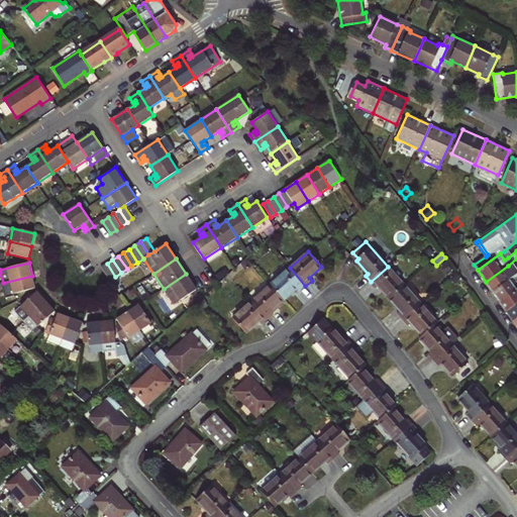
[(115,277),(107,264),(101,268),(110,281),(115,277)]
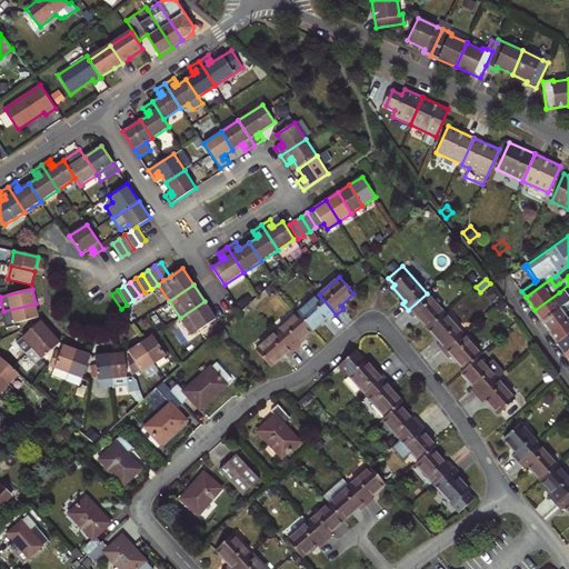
[(535,310),(541,320),(567,303),(559,292),(535,310)]
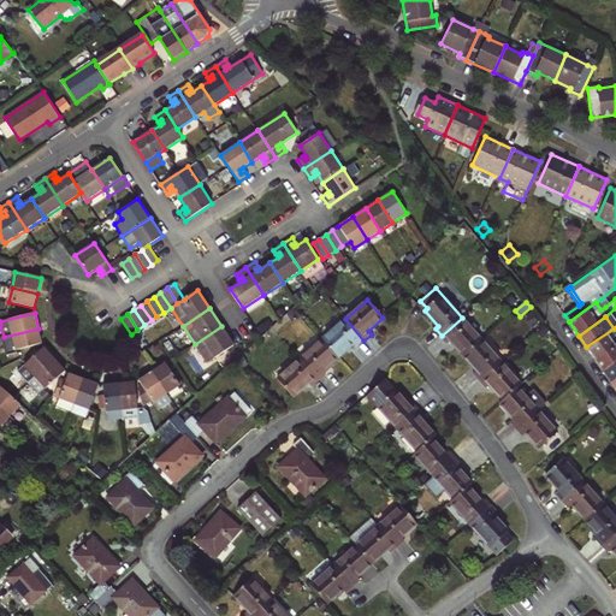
[(450,339),(465,355),(483,339),(462,318),(442,336),(448,342),(450,339)]
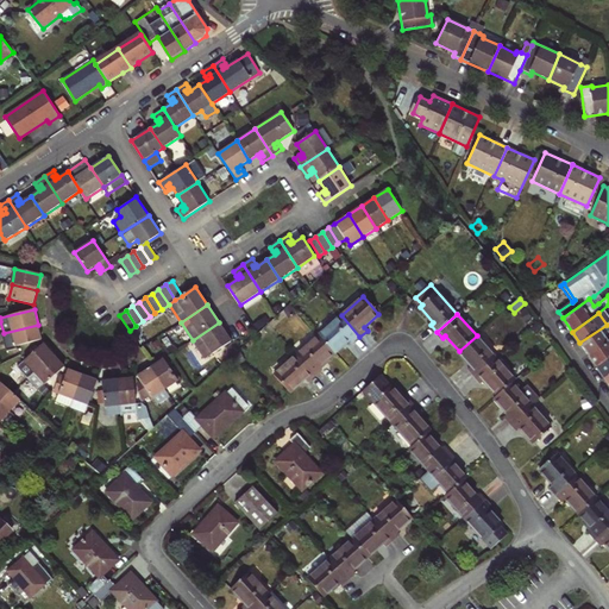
[(319,336),(334,353),(350,340),(352,343),(359,337),(341,315),(319,336)]
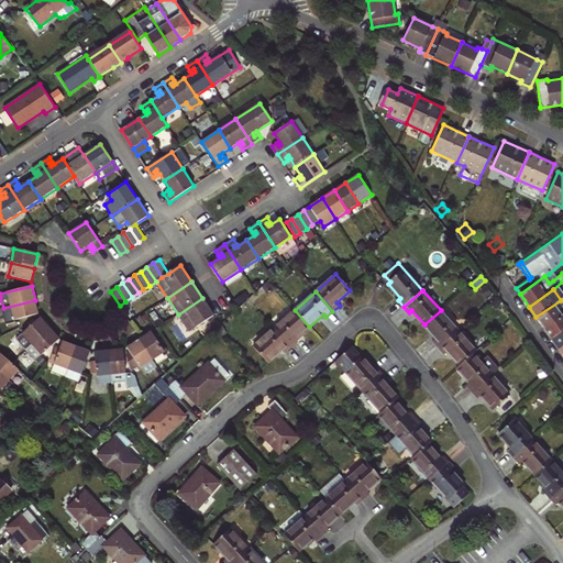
[(202,298),(178,315),(189,332),(214,316),(202,298)]
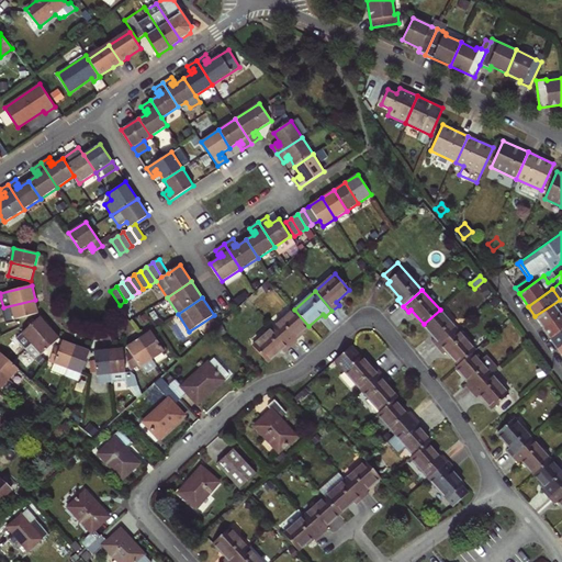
[(561,298),(560,300),(535,316),(542,327),(561,314),(561,298)]
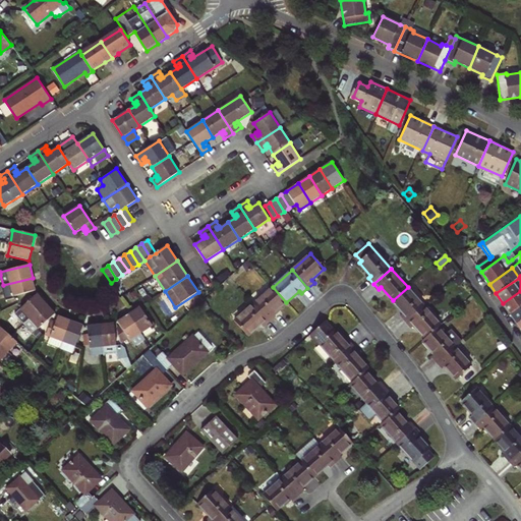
[(9,301),(15,299),(14,296),(36,291),(33,278),(3,285),(6,298),(8,298),(9,301)]
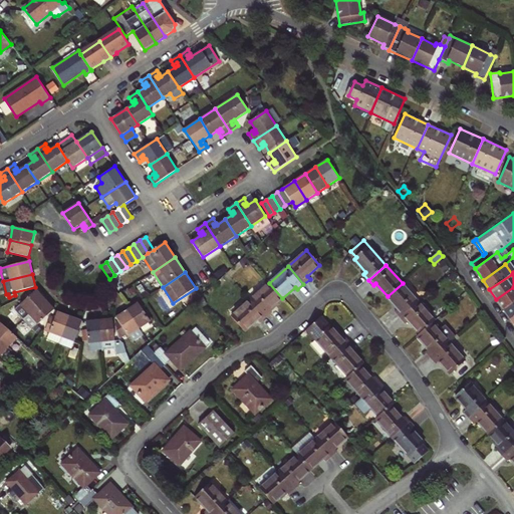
[(251,299),(266,317),(272,312),(270,309),(282,298),(269,283),(251,299)]
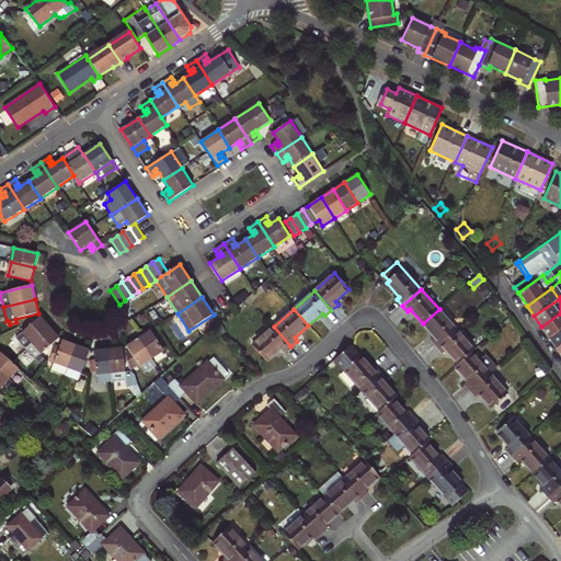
[(433,341),(438,346),(457,330),(439,309),(423,323),(435,339),(433,341)]
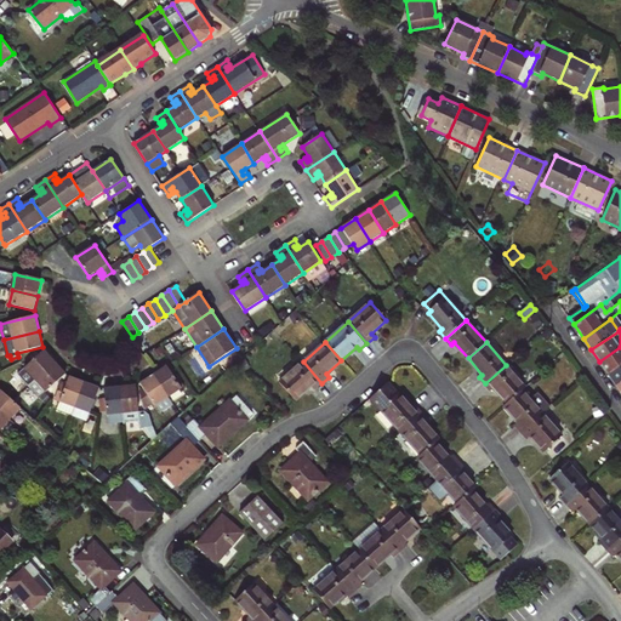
[(620,347),(599,362),(609,375),(620,365),(620,347)]
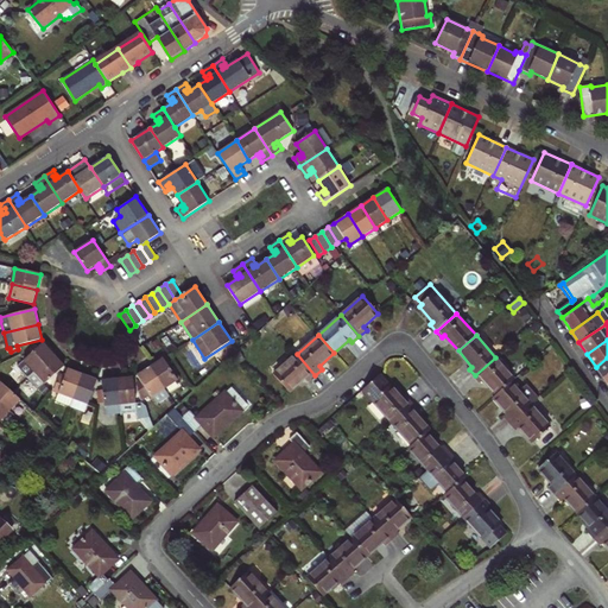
[(54,354),(44,343),(18,367),(27,378),(54,354)]
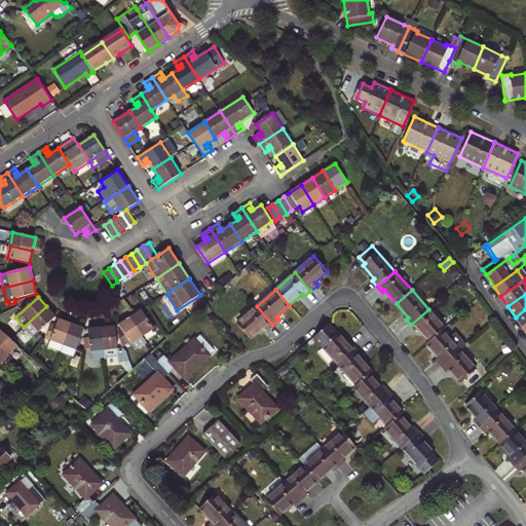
[(57,316),(46,306),(24,327),(34,337),(57,316)]
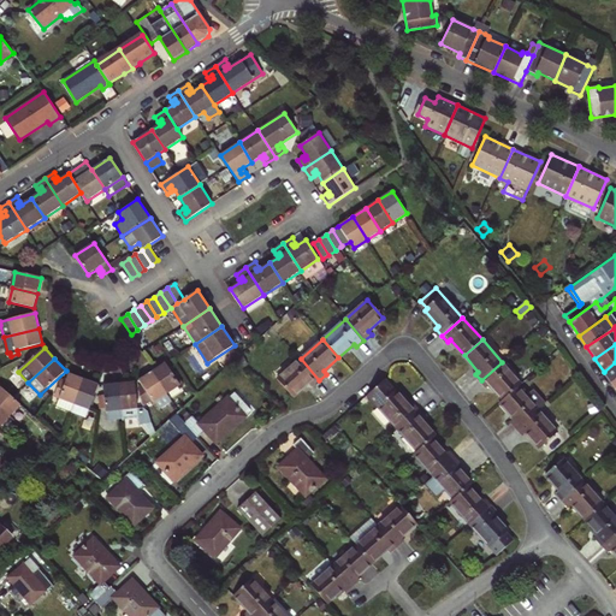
[(319,380),(301,359),(278,379),(294,397),(309,384),(312,386),(319,380)]
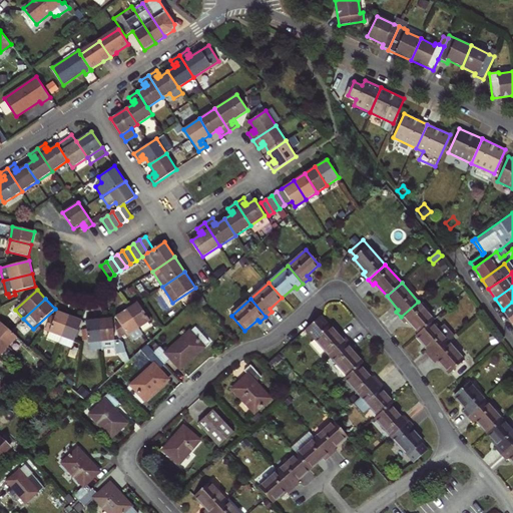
[(137,302),(126,309),(142,332),(152,326),(150,321),(144,313),(137,302)]
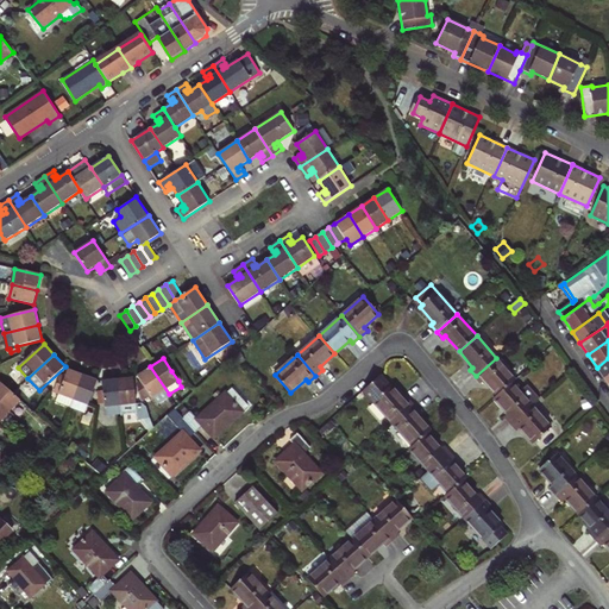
[(484,380),(498,395),(513,383),(515,380),(496,358),(476,376),(482,383),(484,380)]
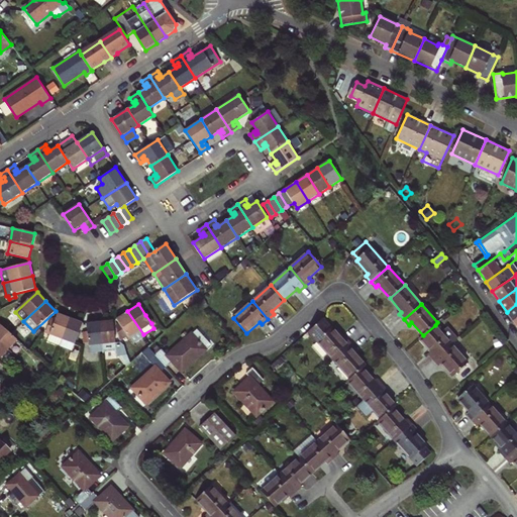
[(516,304),(507,312),(513,321),(516,317),(516,304)]
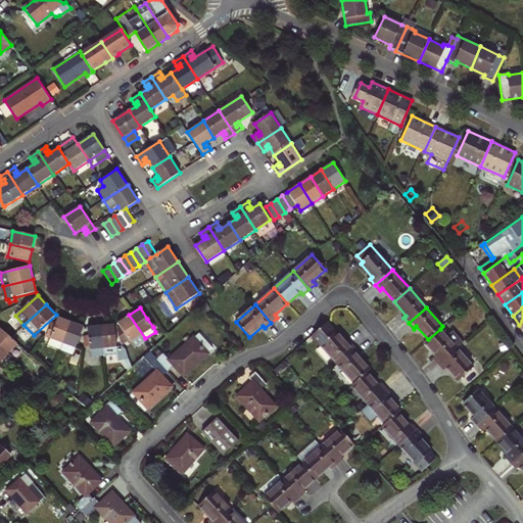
[(129,315),(117,323),(126,334),(131,342),(132,342),(134,345),(145,338),(129,315)]
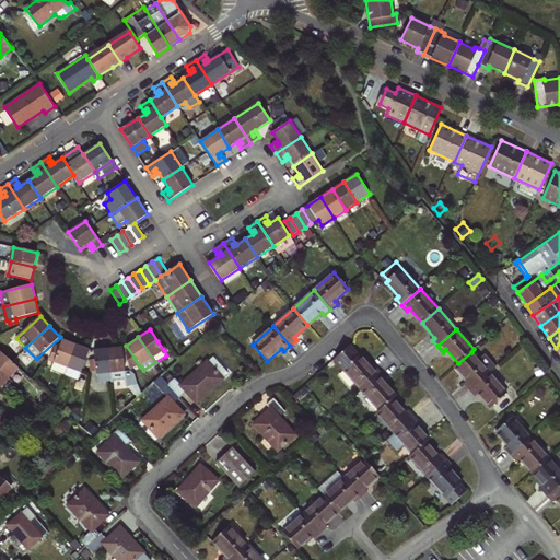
[(77,345),(63,339),(60,347),(55,345),(49,361),(54,363),(68,368),(77,345)]
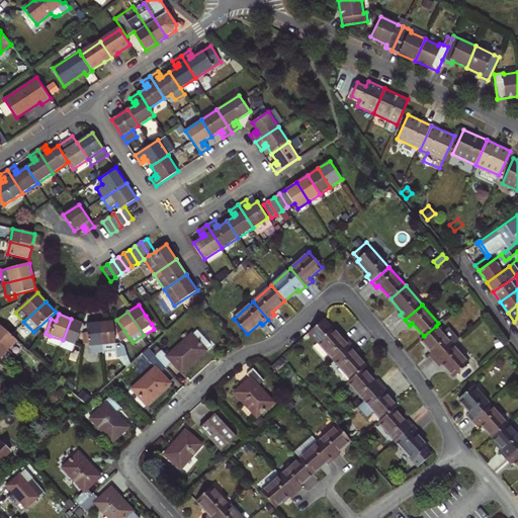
[(146,316),(152,324),(155,323),(149,314),(146,316)]
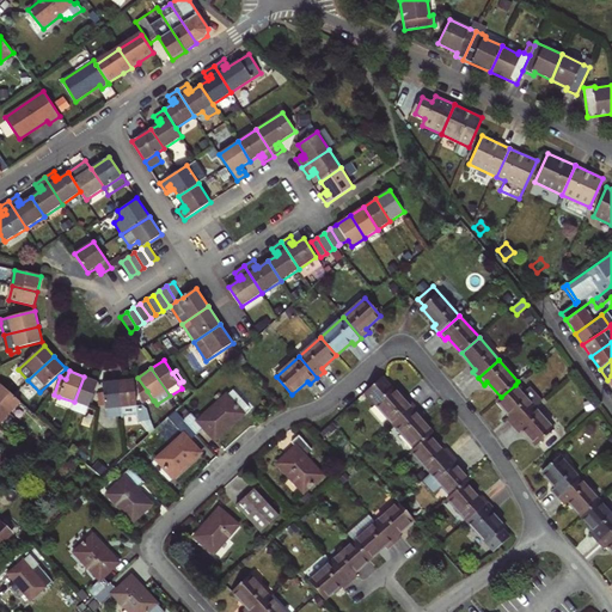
[(84,377),(74,402),(71,410),(86,415),(98,381),(84,377)]
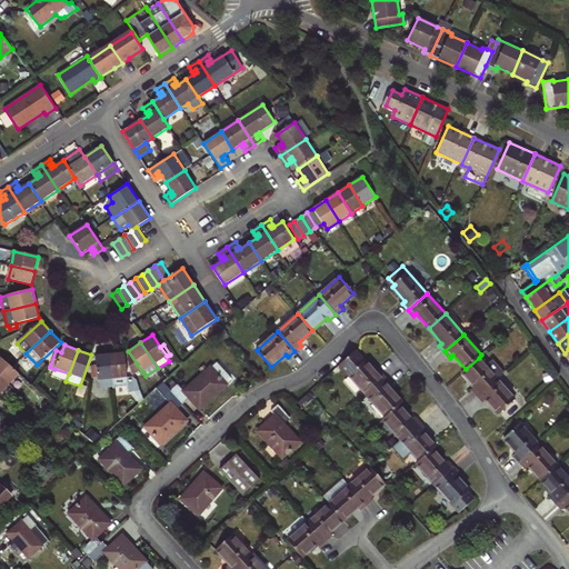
[(368,397),(387,379),(382,373),(379,376),(356,351),(340,365),(368,397)]
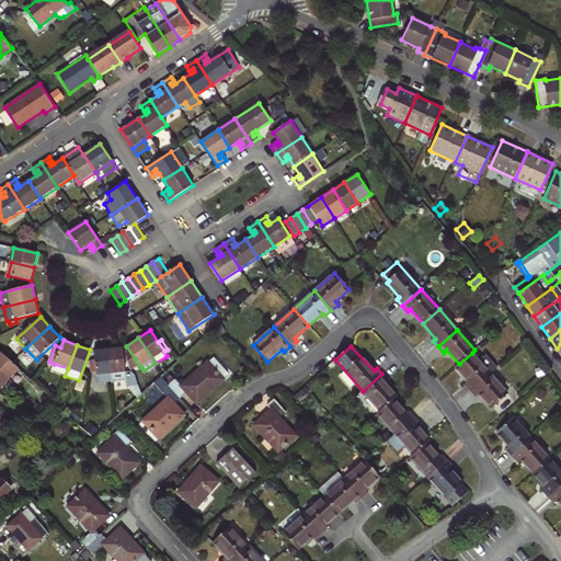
[(123,347),(109,348),(112,381),(126,379),(123,347)]
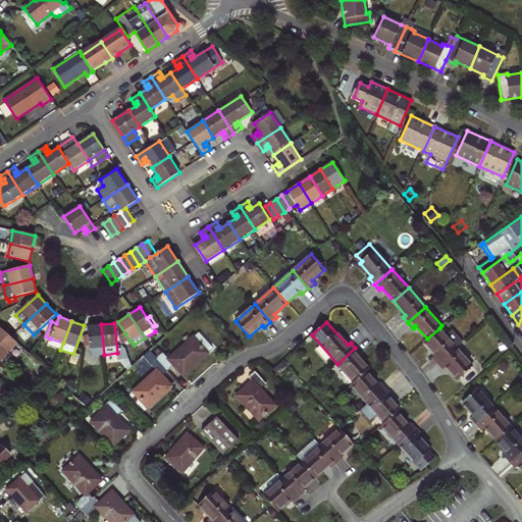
[(88,326),(89,335),(90,349),(91,356),(104,355),(101,324),(88,326)]
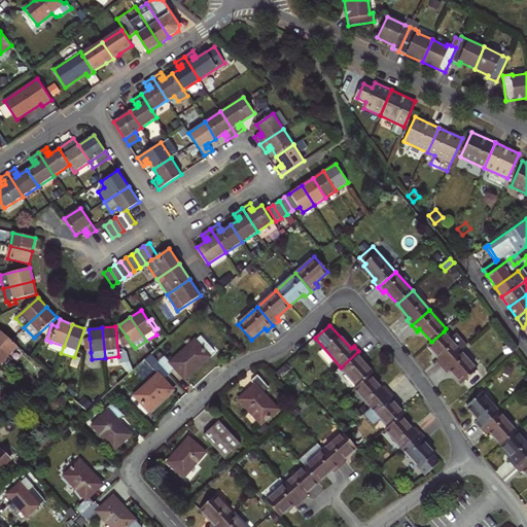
[(0,330),(0,348),(8,356),(18,346),(0,330)]
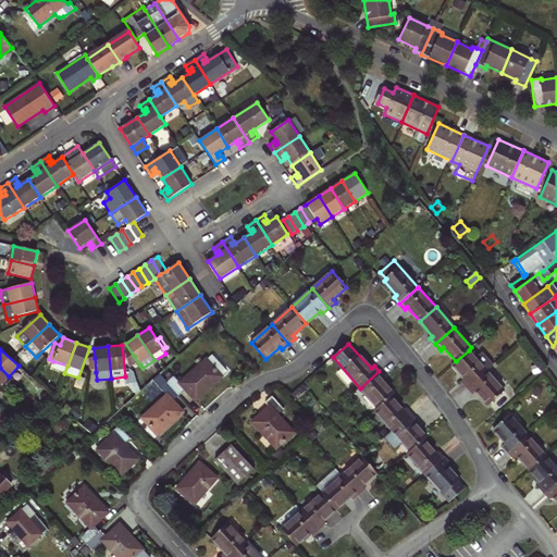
[(461,381),(468,387),(486,370),(494,364),(483,351),(475,358),(469,350),(456,361),(453,364),(465,379),(461,381)]
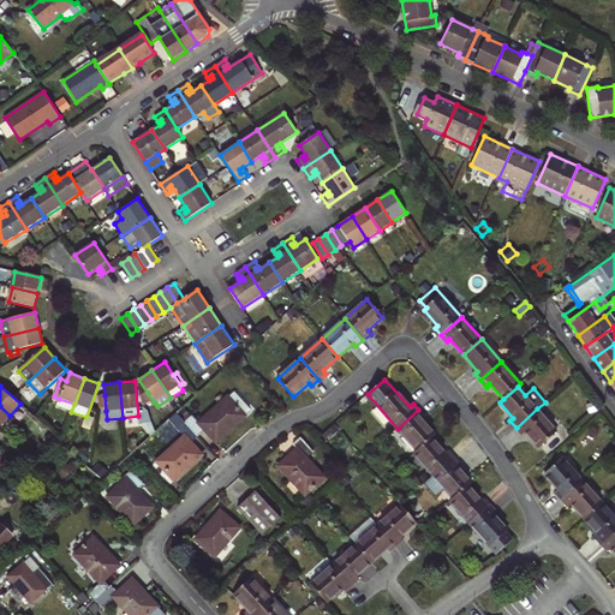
[(192,416),(186,422),(199,436),(207,430),(218,442),(252,410),(236,390),(199,423),(192,416)]
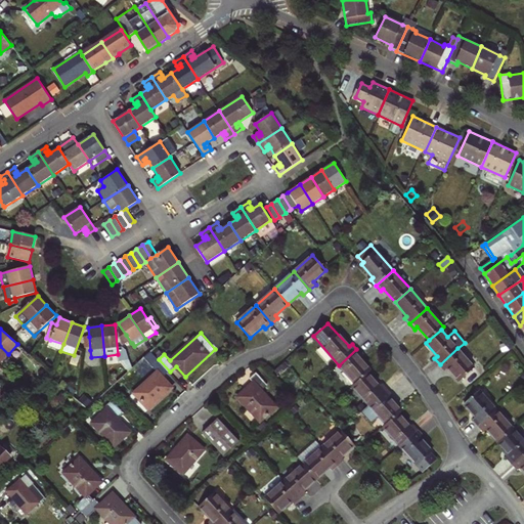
[(131,343),(126,335),(122,337),(127,345),(131,343)]
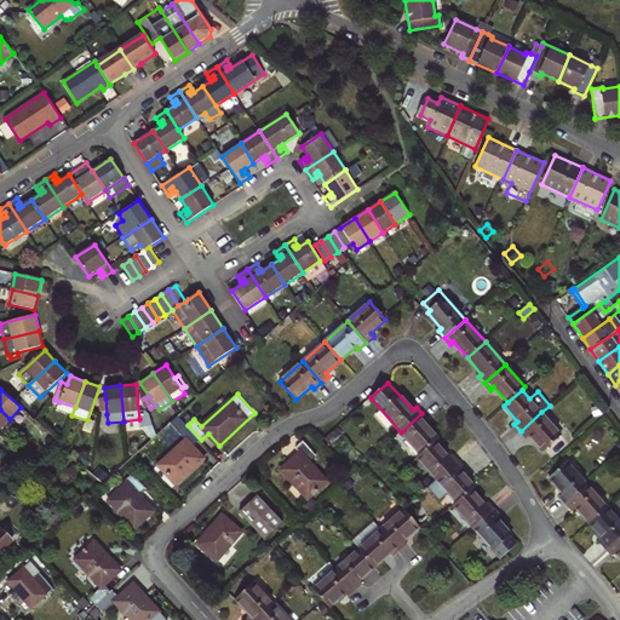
[(75,407),(59,402),(56,413),(70,419),(72,415),(75,407)]
